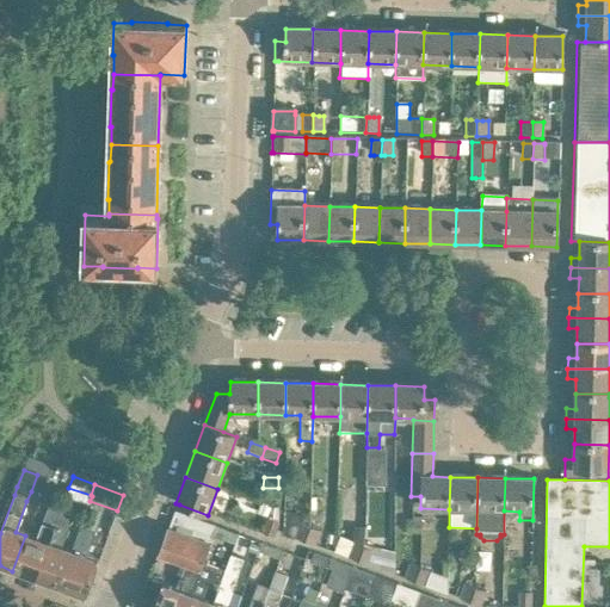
[(25,536),(12,571),(35,580),(60,513),(63,502),(50,497),(47,508),(35,539),(25,536)]
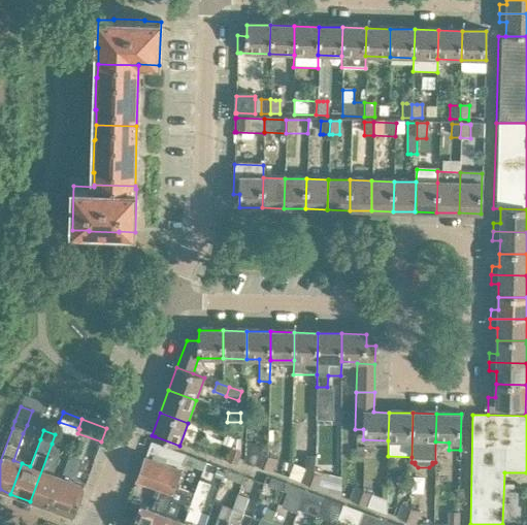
[(128,501),(122,517),(133,522),(132,524),(160,524),(174,488),(183,465),(186,456),(152,444),(151,443),(145,458),(143,457),(135,482),(159,491),(152,511),(128,501)]
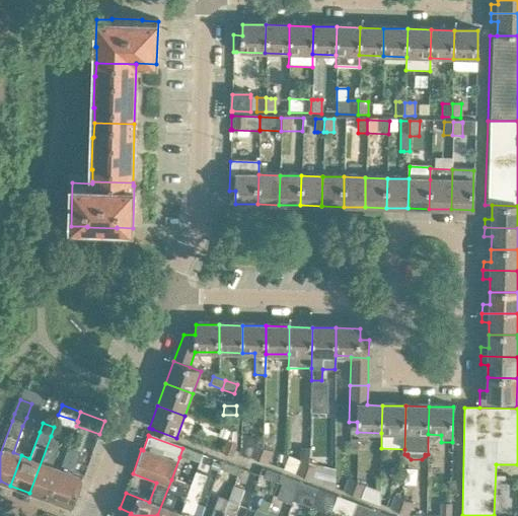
[(69,449),(68,449),(67,449),(60,469),(52,466),(61,440),(51,436),(29,493),(50,500),(69,449)]
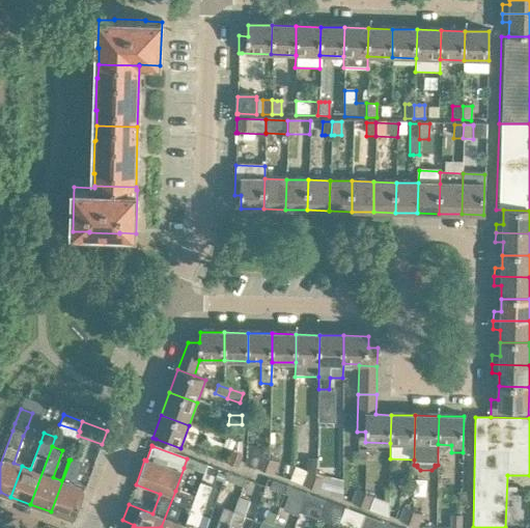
[(82,449),(75,446),(70,460),(71,460),(51,511),(74,520),(84,493),(84,488),(75,484),(82,464),(77,462),(82,449)]
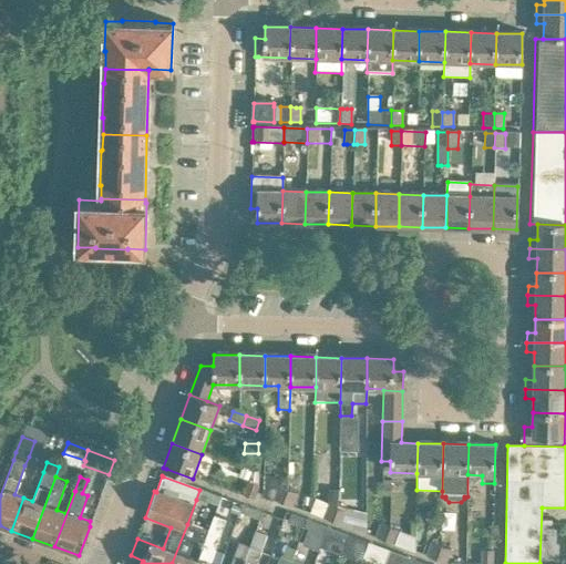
[(251,486),(246,499),(253,501),(257,489),(251,486)]
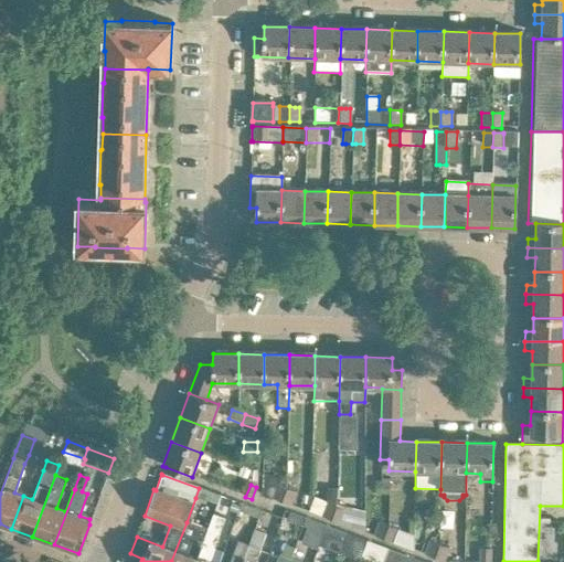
[(278,485),(273,499),(282,502),(286,489),(278,485)]
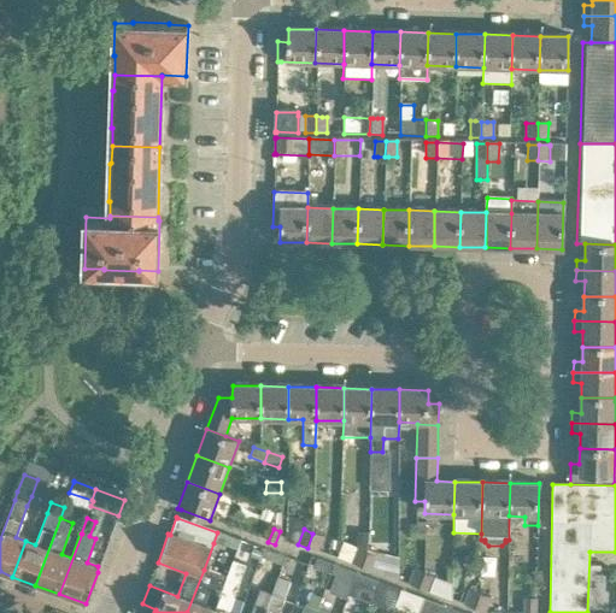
[(217,532),(213,543),(236,550),(240,541),(226,536),(217,532)]
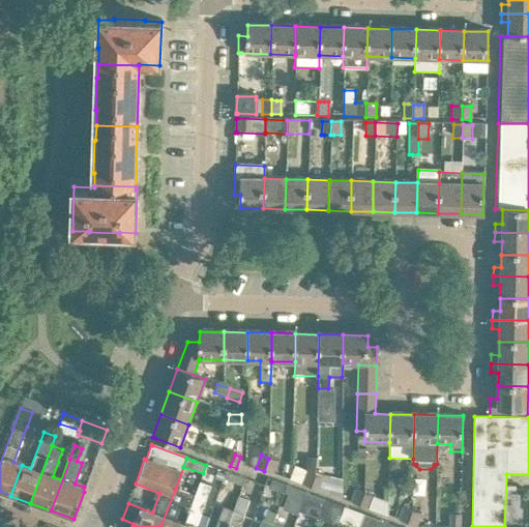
[(268,459),(264,471),(273,474),(277,462),(268,459)]
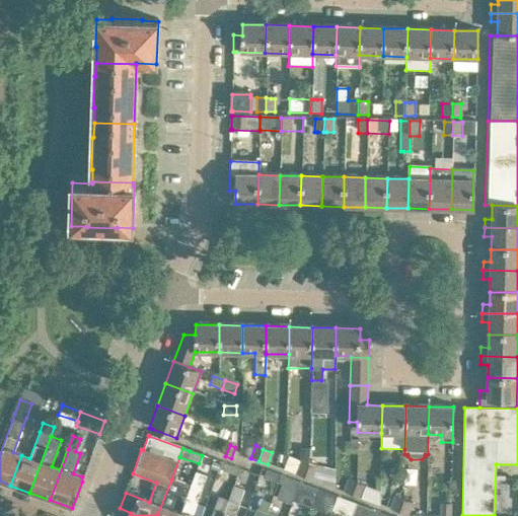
[(219,465),(218,469),(236,476),(239,469),(229,465),(220,462),(219,465)]
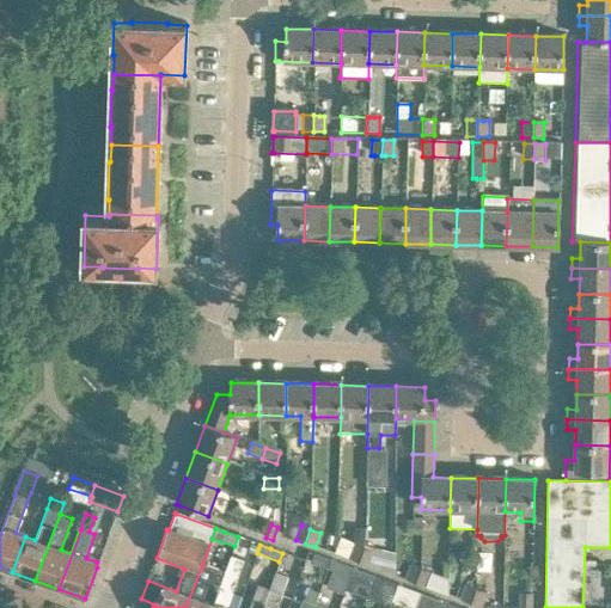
[(354,545),(349,560),(359,564),(364,548),(354,545)]
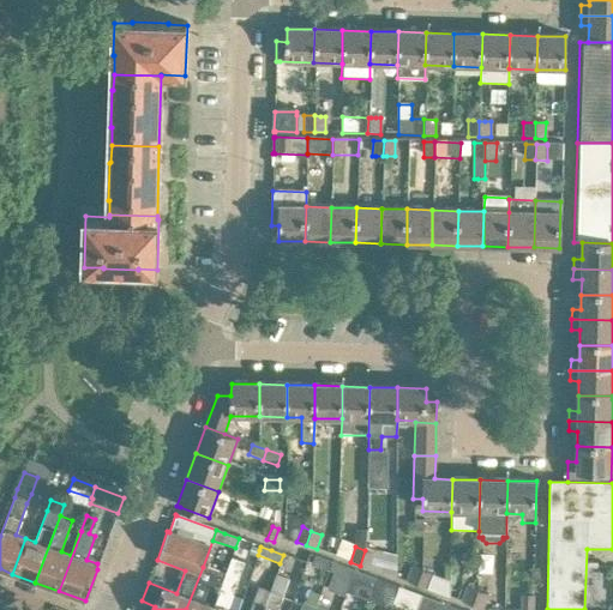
[(251,548),(248,555),(257,557),(258,555),(259,550),(251,548)]
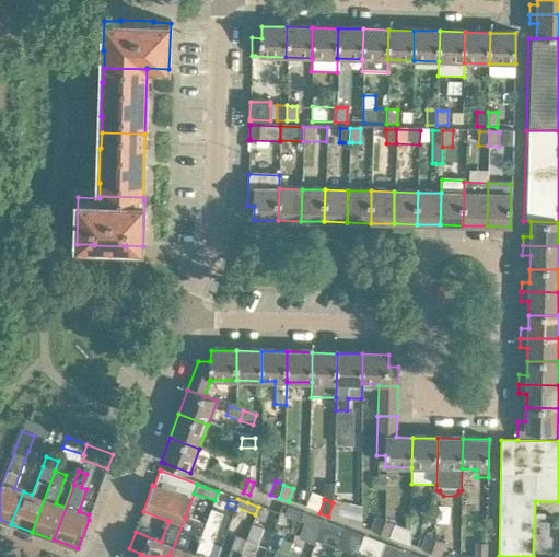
[(333,502),(328,517),(338,520),(342,507),(333,502)]
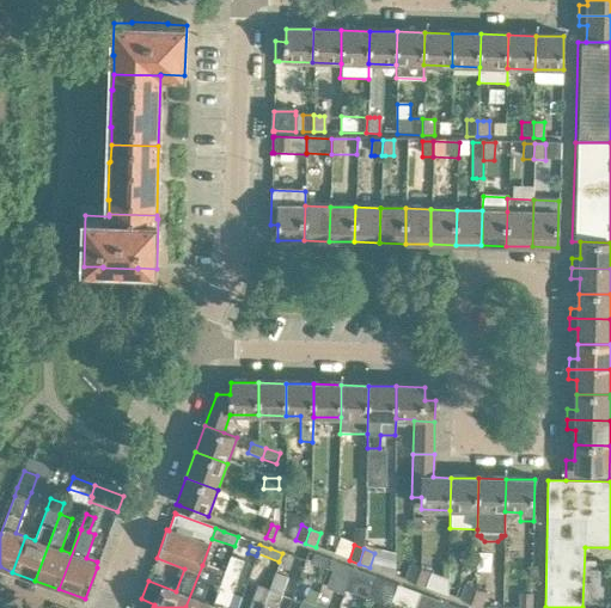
[(331,562),(315,554),(311,565),(328,571),(331,562)]
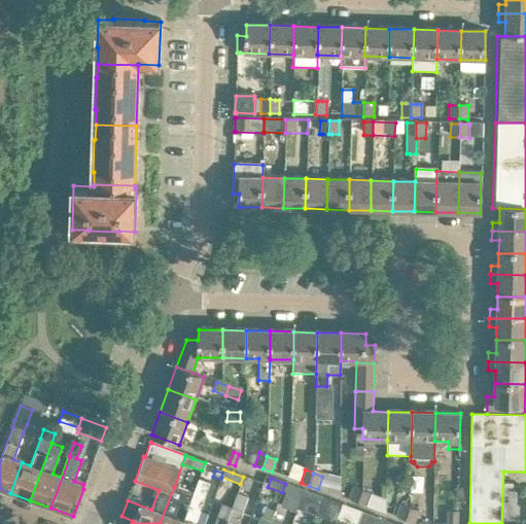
[(193,494),(181,523),(195,523),(209,483),(199,480),(193,494)]
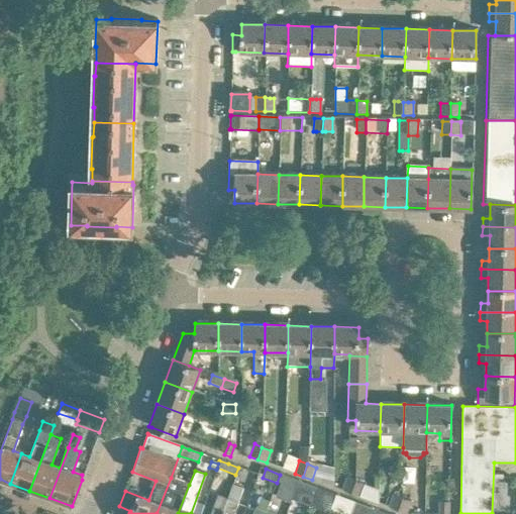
[(299,482),(280,475),(277,483),(281,484),(275,499),(290,504),(291,500),(292,500),(299,482)]
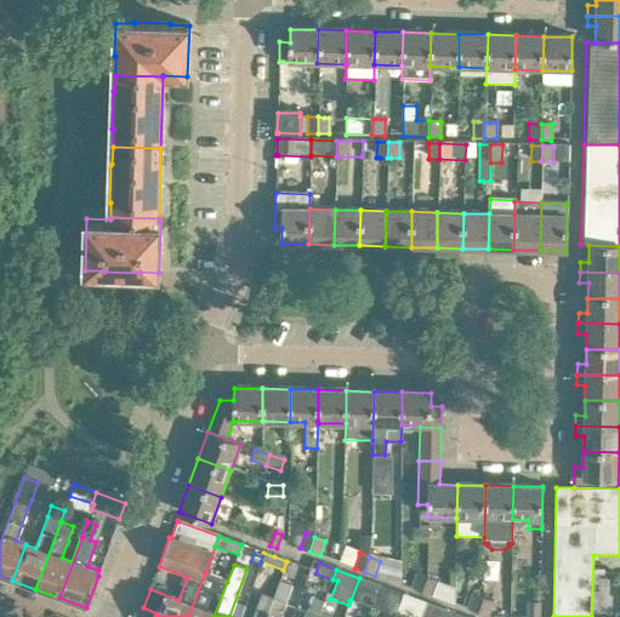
[(214,616),(227,582),(205,573),(188,616),(214,616)]
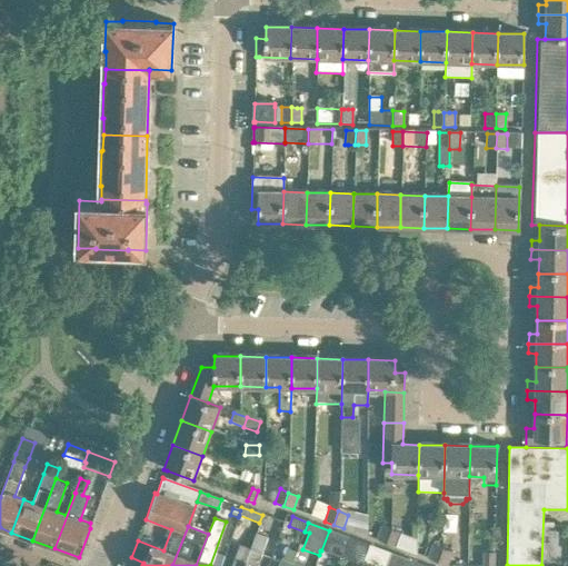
[(382,527),(377,540),(386,544),(391,530),(382,527)]
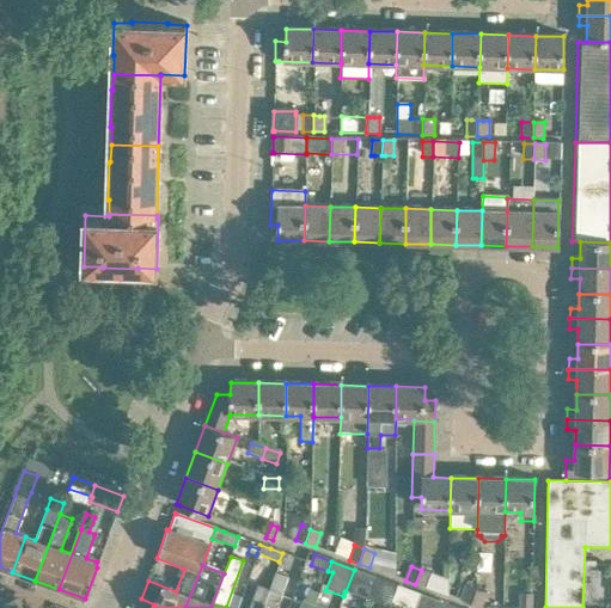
[(421,570),(415,584),(426,589),(431,573),(421,570)]
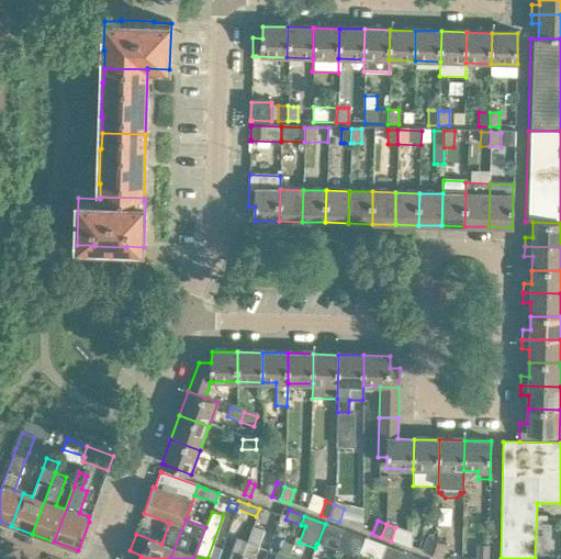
[(247,543),(239,558),(255,558),(265,534),(251,529),(247,543)]
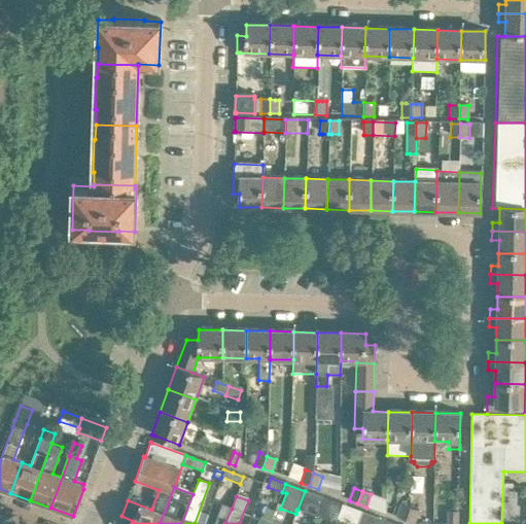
[(321,505),(317,517),(331,523),(336,513),(339,514),(336,523),(338,523),(344,505),(324,498),(321,505)]
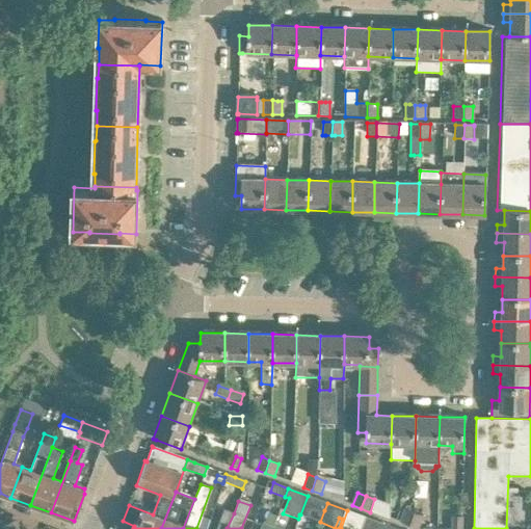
[(310,505),(306,517),(320,522),(324,510),(310,505)]
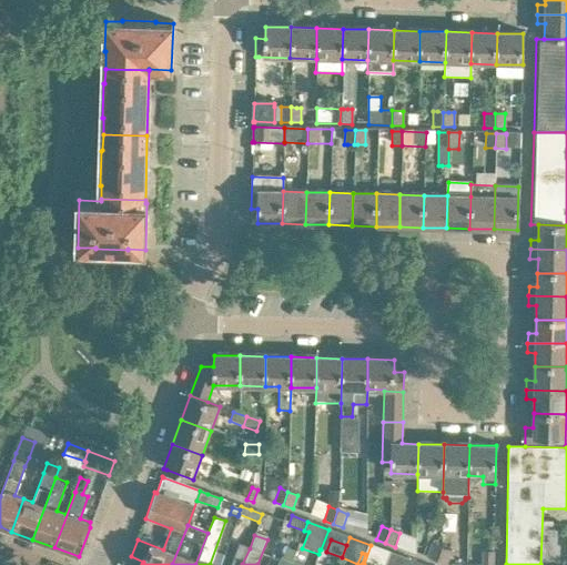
[(242,564),(250,548),(238,544),(229,564),(242,564)]
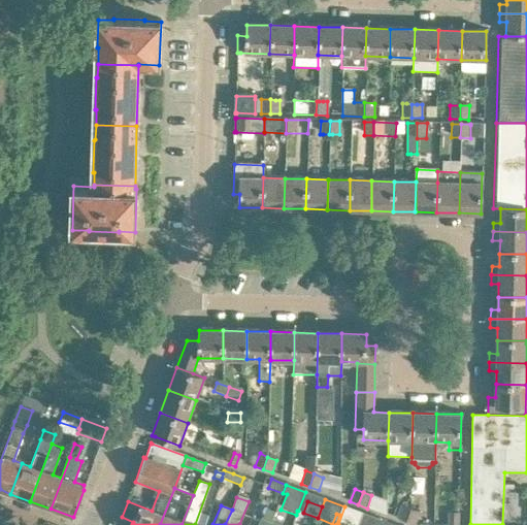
[(401,505),(396,519),(405,523),(410,510),(410,509),(401,505)]
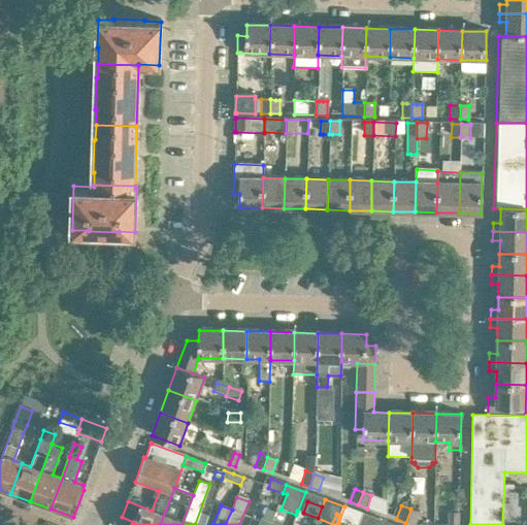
[(358,524),(362,513),(344,506),(338,524),(358,524)]
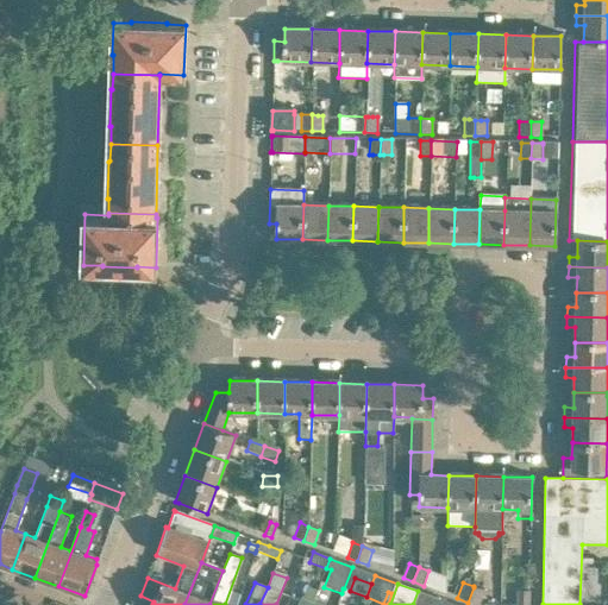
[(484,590),(474,586),(474,587),(468,603),(471,604),(480,604),(484,590)]
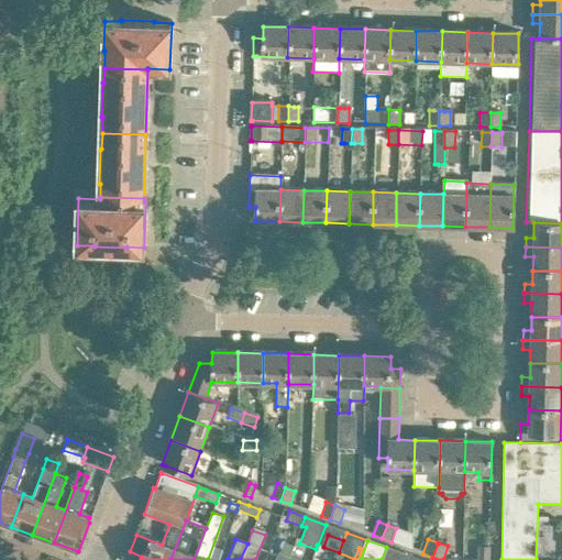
[(407,559),(409,556),(386,547),(382,559),(407,559)]
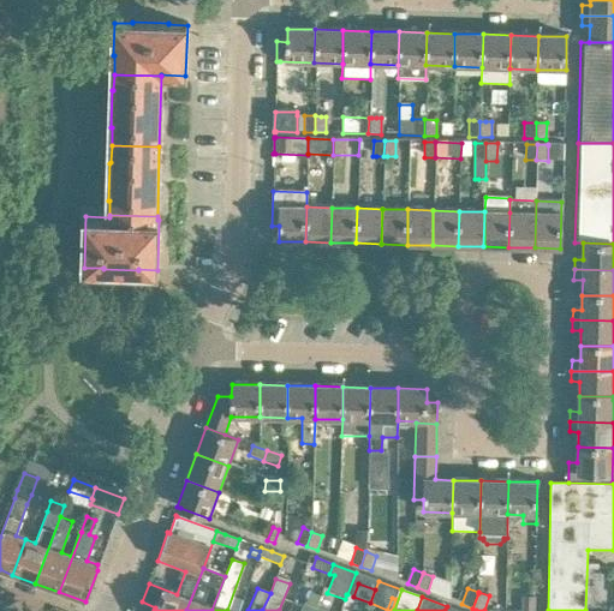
[(534,610),(534,598),(507,598),(507,610),(534,610)]
